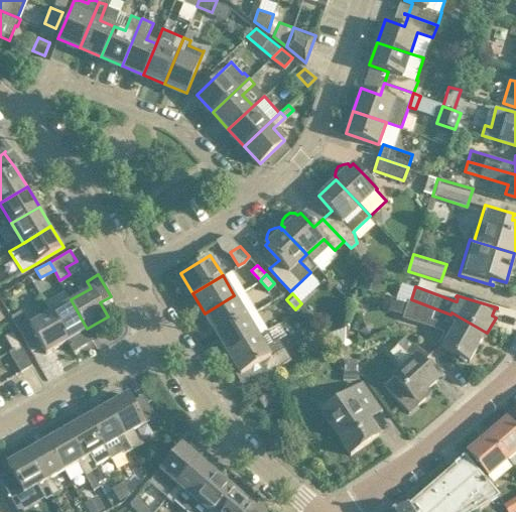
[(234,295),(205,313),(217,333),(246,314),(234,295)]
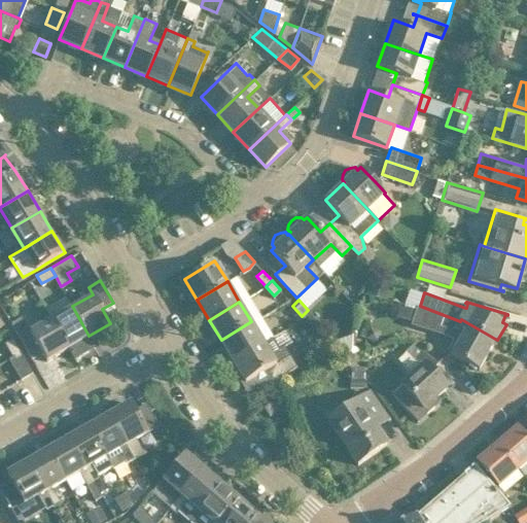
[(74,357),(90,349),(83,339),(89,336),(72,306),(51,318),(68,347),(74,357)]
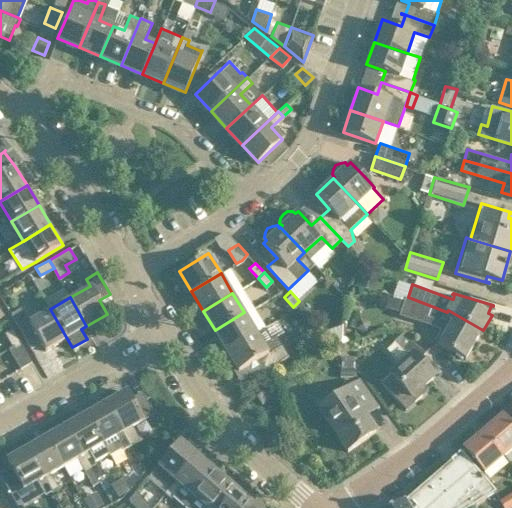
[(465,357),(481,329),(448,310),(447,312),(421,302),(408,297),(405,297),(405,298),(401,309),(400,313),(433,323),(434,319),(440,321),(441,318),(446,319),(434,340),(437,342),(465,357)]
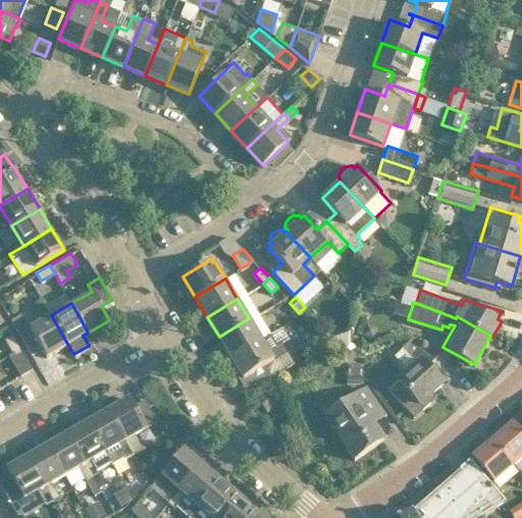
[(11,319),(21,338),(32,355),(43,349),(47,356),(67,344),(51,315),(31,326),(22,312),(11,319)]
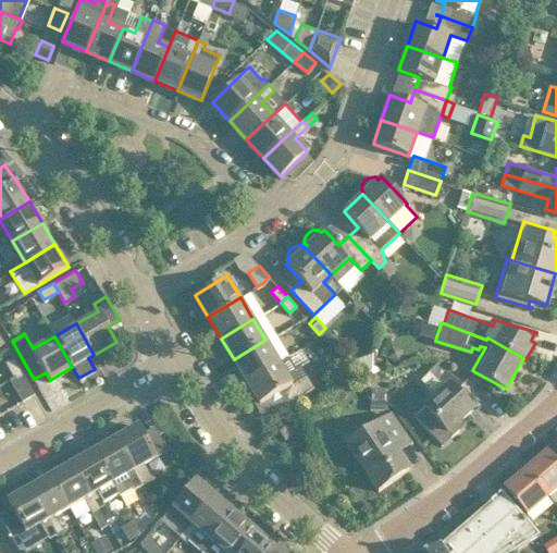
[(265,340),(234,359),(246,381),(279,361),(265,340)]
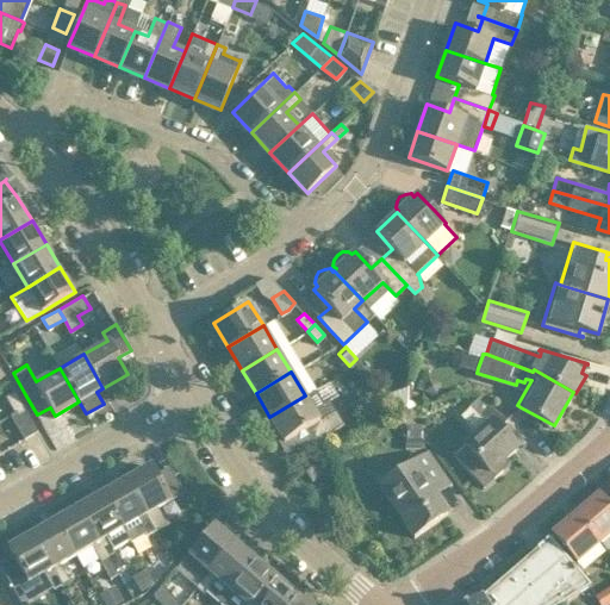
[(316,390),(305,395),(269,417),(282,438),(285,441),(305,429),(312,442),(334,430),(344,423),(335,409),(330,399),(324,403),(316,390)]
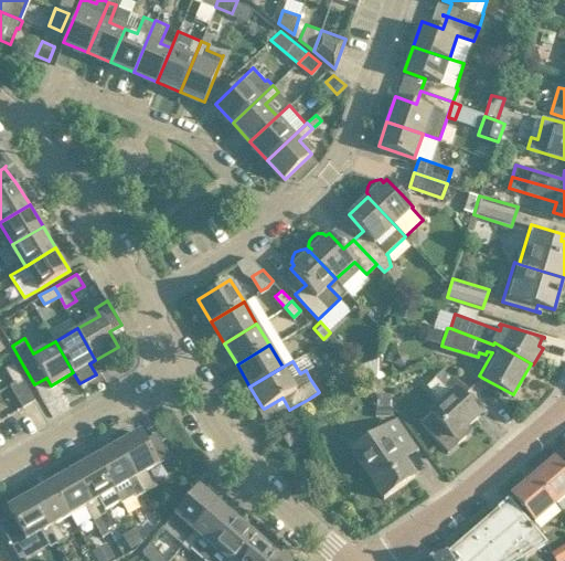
[(12,381),(22,377),(13,362),(4,368),(12,381)]
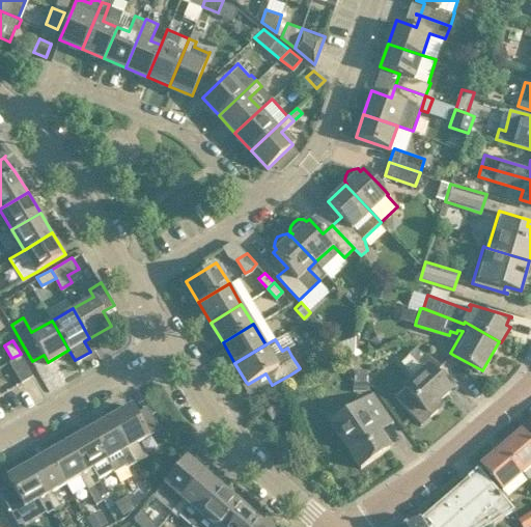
[(425,370),(417,379),(396,396),(408,409),(421,423),(445,403),(441,397),(450,389),(434,372),(442,365),(416,342),(408,350),(410,353),(425,370)]
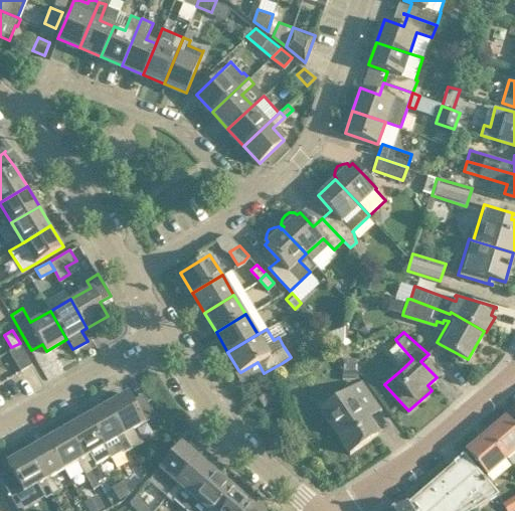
[(11,347),(7,350),(19,370),(32,363),(20,343),(11,347)]
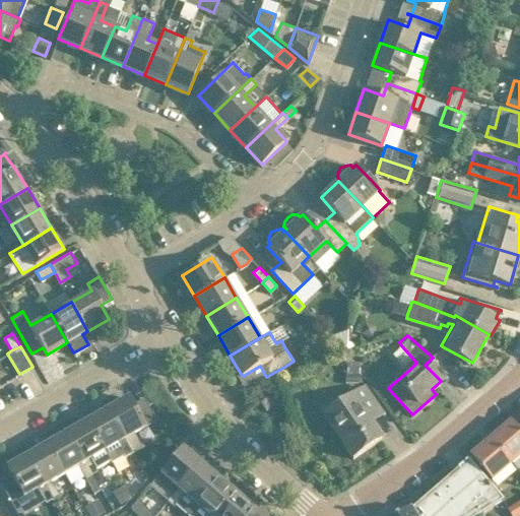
[(324,413),(329,423),(353,457),(382,437),(367,415),(380,407),(384,413),(385,412),(367,385),(324,413)]
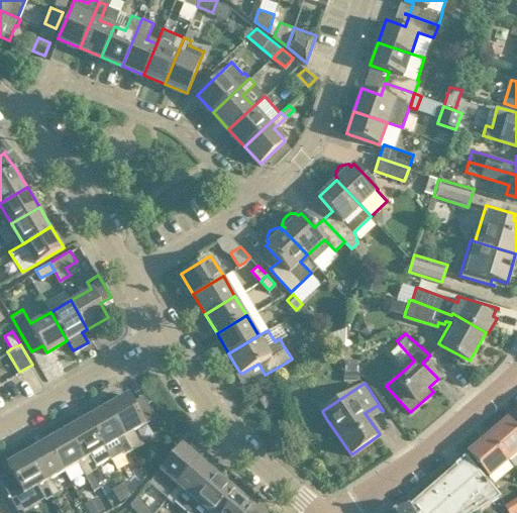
[(268,392),(259,398),(265,406),(274,400),(268,392)]
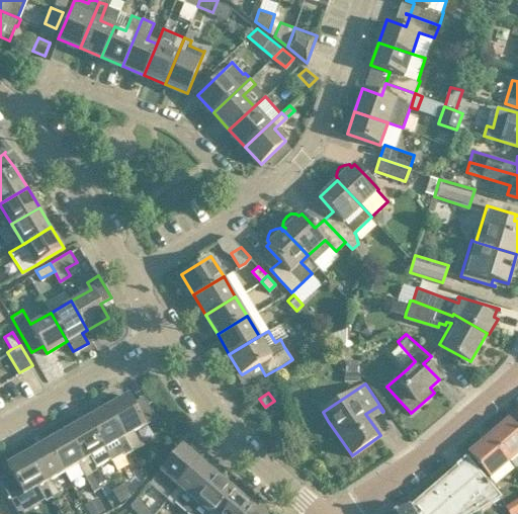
[(128,395),(107,406),(133,449),(140,446),(131,431),(157,417),(144,395),(133,402),(128,395)]
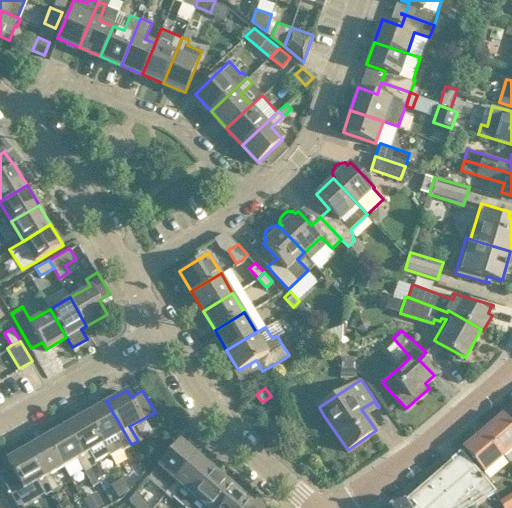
[(106,401),(87,413),(109,452),(111,454),(122,447),(123,449),(131,444),(106,401)]
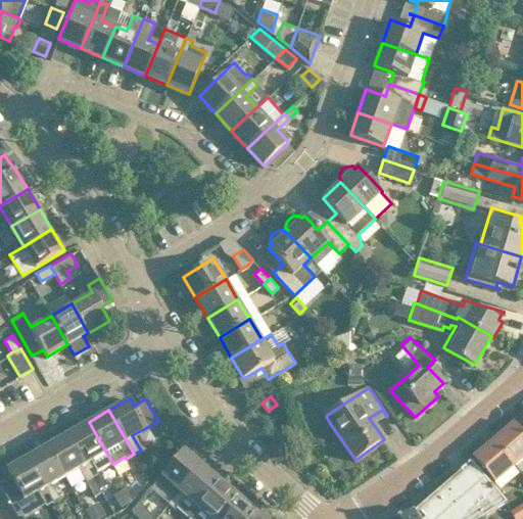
[(89,422),(68,433),(94,477),(97,484),(100,488),(106,484),(100,473),(98,470),(111,462),(89,422)]
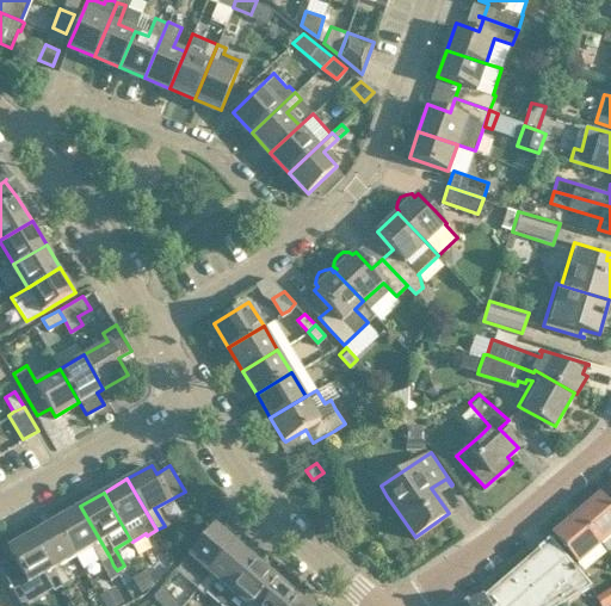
[(610,533),(610,505),(600,493),(575,514),(600,543),(610,533)]
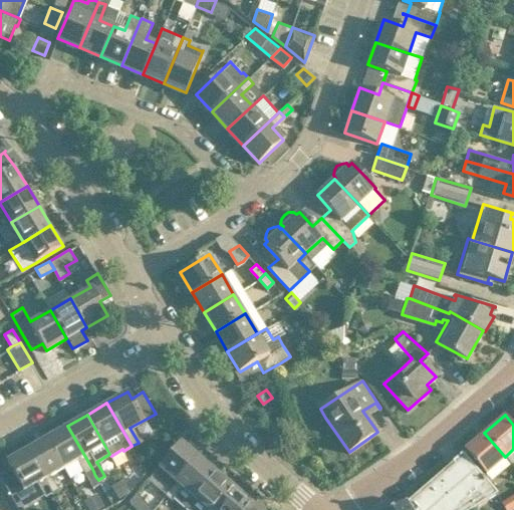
[(67,426),(47,438),(64,466),(77,459),(82,468),(85,473),(92,486),(99,482),(98,480),(95,476),(92,469),(67,426)]
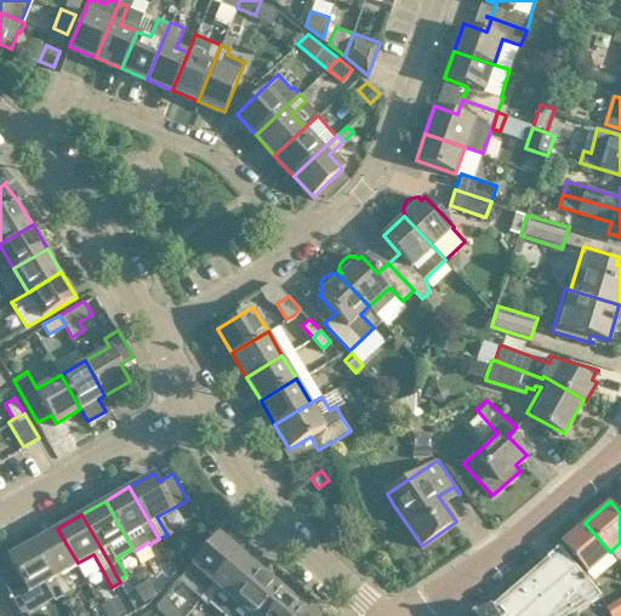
[(610,552),(585,523),(562,542),(586,572),(610,552)]
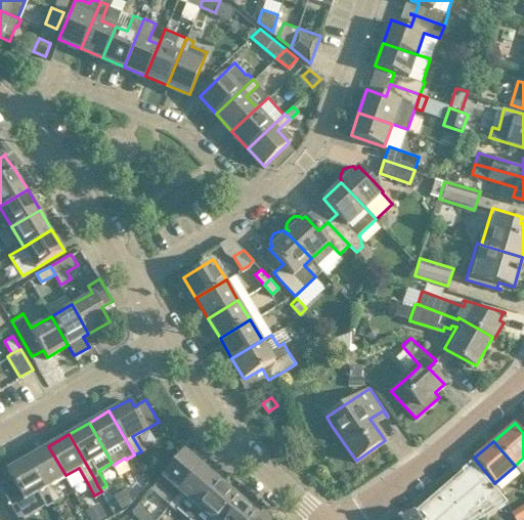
[(48,446),(28,458),(53,502),(60,497),(51,483),(66,475),(48,446)]
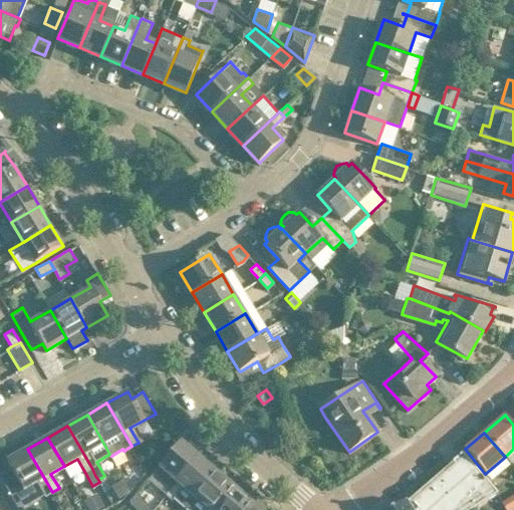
[(161,489),(166,494),(199,457),(181,441),(168,456),(150,477),(162,487),(161,489)]
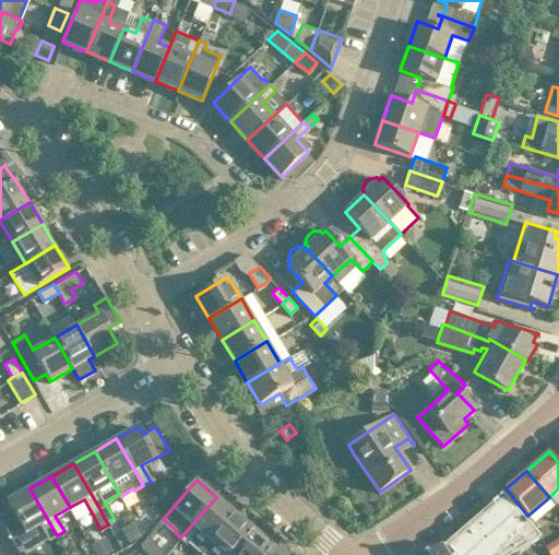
[(11,508),(0,514),(0,518),(13,540),(25,533),(40,523),(49,540),(57,535),(30,488),(8,502),(11,508)]
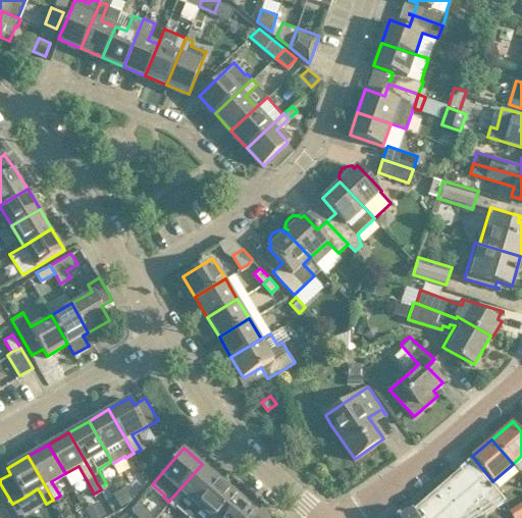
[(395,517),(477,517),(505,501),(469,460),(459,468),(460,469),(413,510),(412,508),(395,517)]
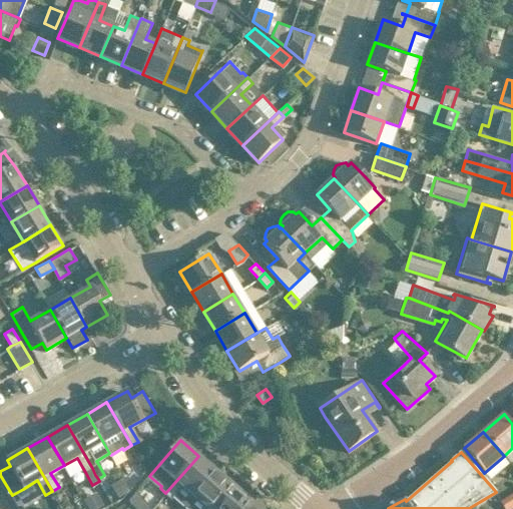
[(173,496),(185,506),(193,496),(215,471),(198,456),(165,493),(171,498),(173,496)]
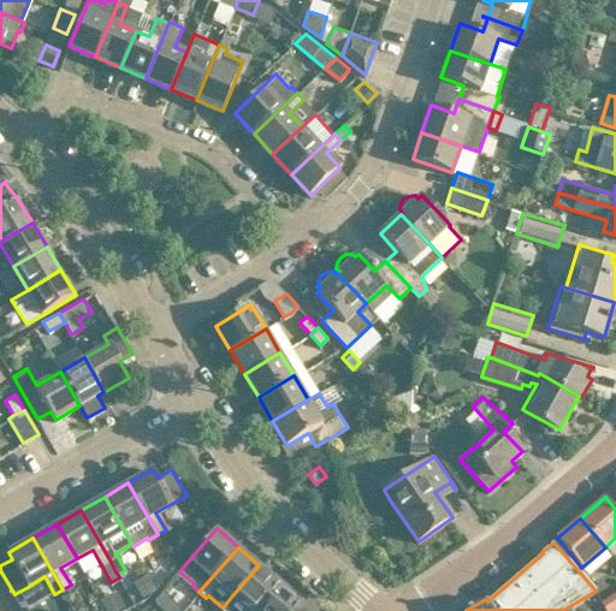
[(159,561),(148,573),(160,582),(171,570),(159,561)]
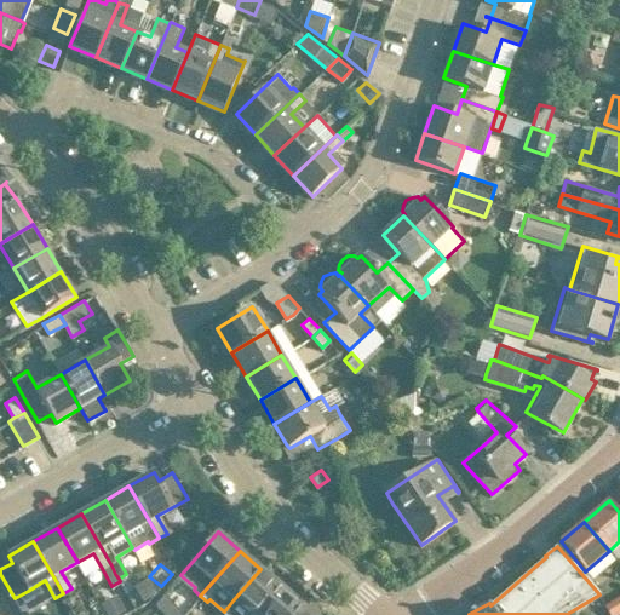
[(260,569),(234,599),(224,611),(228,614),(256,614),(281,586),(260,569)]
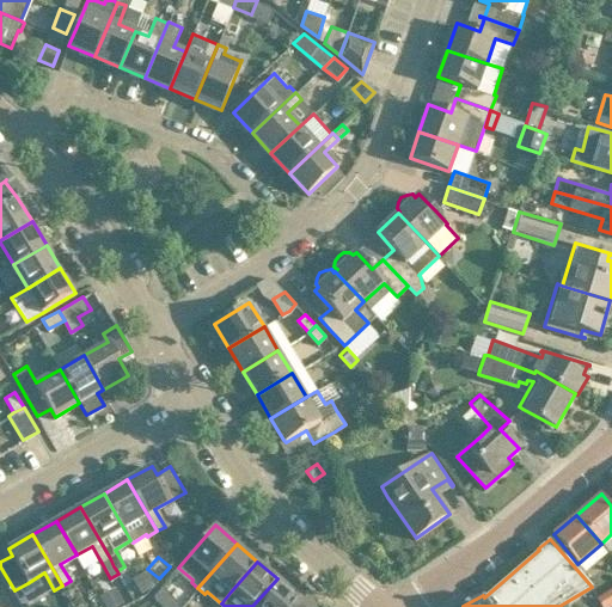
[(289,606),(299,596),(277,578),(252,606),(289,606)]
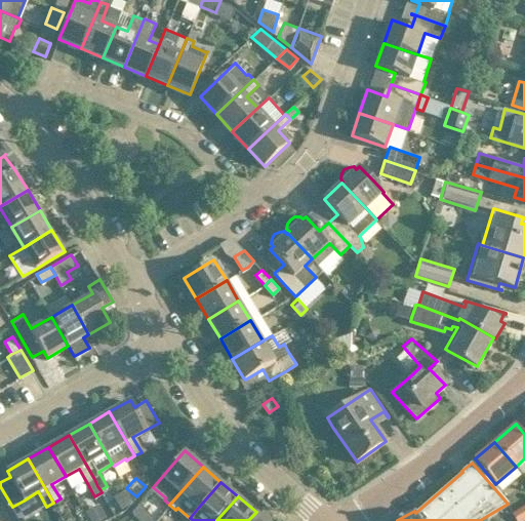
[(132,511),(139,520),(156,520),(142,504),(138,499),(130,509),(132,511)]
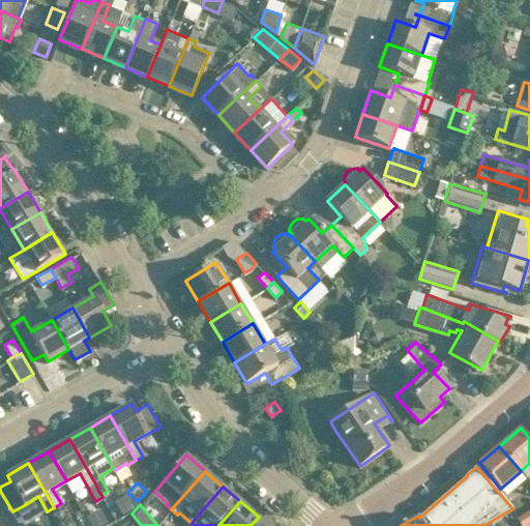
[(529,509),(518,518),(522,525),(528,525),(529,525),(529,509)]
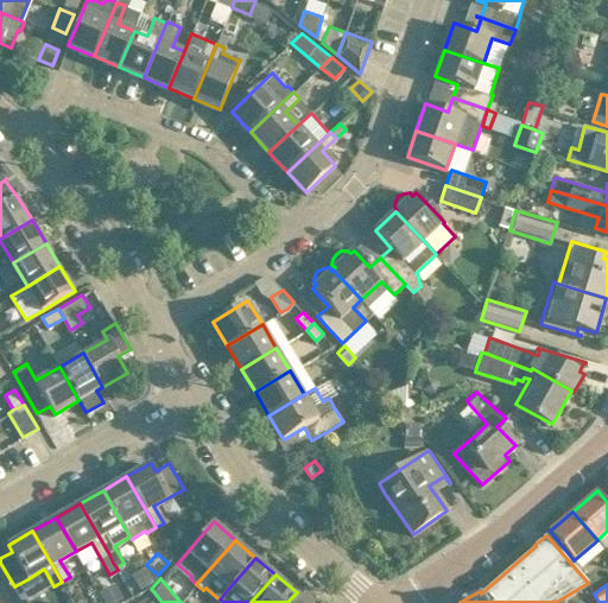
[(308,602),(297,592),(287,602),(308,602)]
